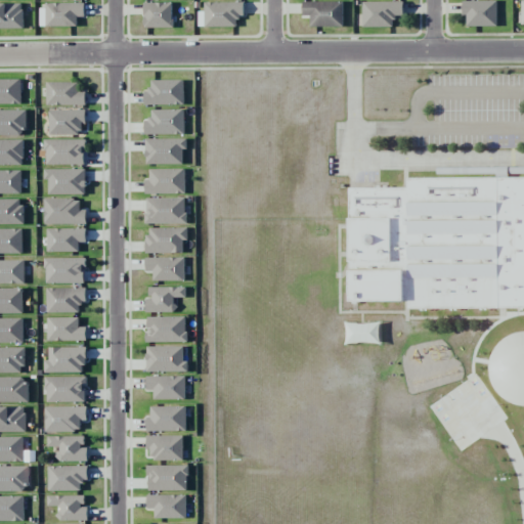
[(310,27),(344,27),(343,1),(303,2),(303,15),(310,15),(310,27)]
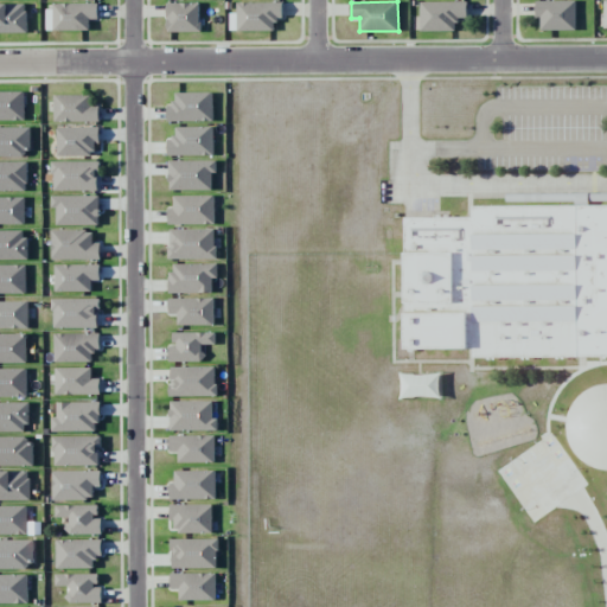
[(457,31),(457,18),(467,18),(467,1),(420,2),(421,31),(457,31)]
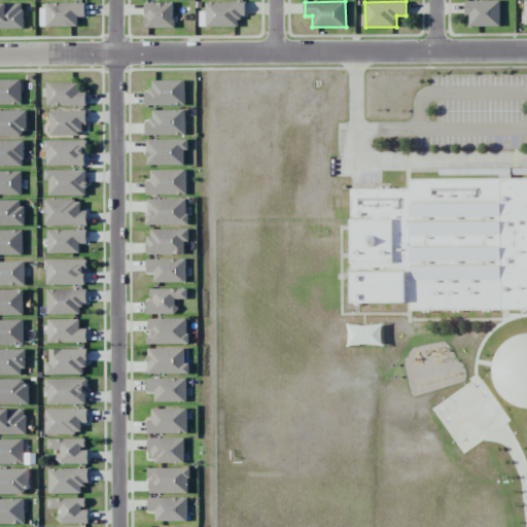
[(499,1),(465,1),(465,16),(469,16),(469,26),(500,26),(499,1)]
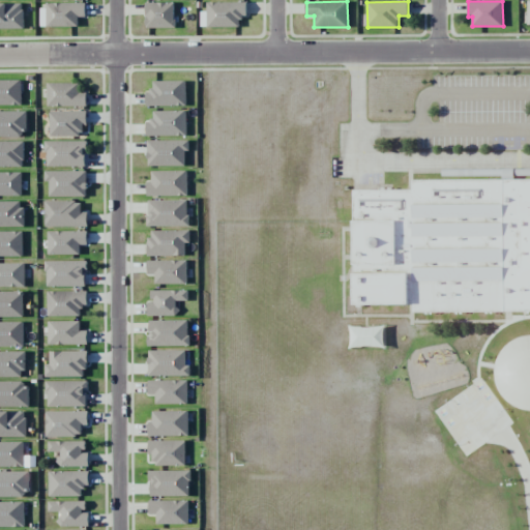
[(175,28),(175,2),(146,2),(146,28),(175,28)]
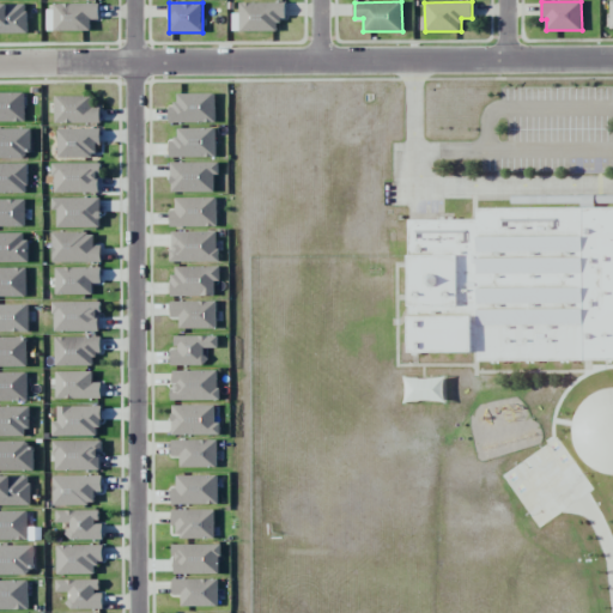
[(240,32),(278,31),(278,19),(286,19),(285,2),(238,4),(240,32)]
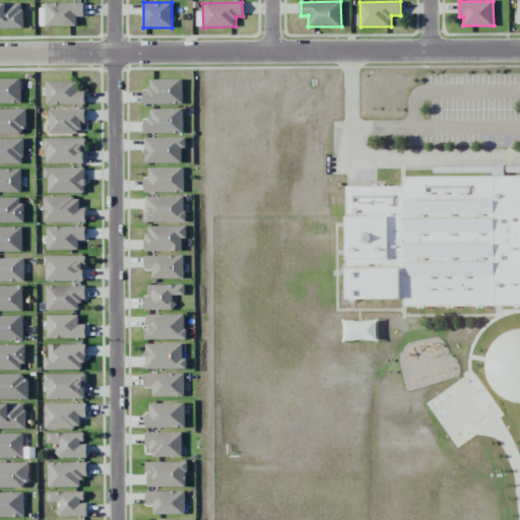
[(23,4),(0,3),(0,28),(22,28),(23,4)]
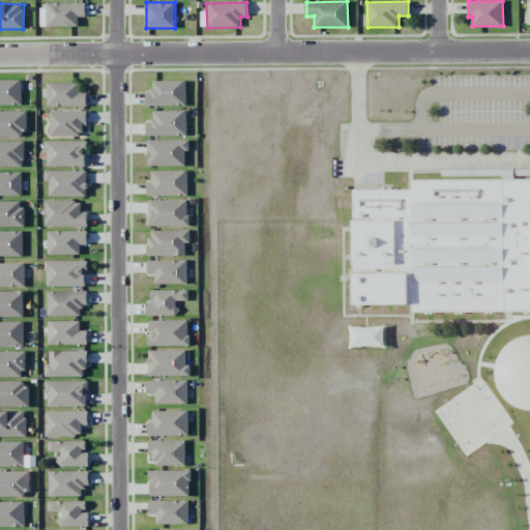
[(86,3),(47,3),(47,26),(79,27),(79,17),(86,17),(86,3)]
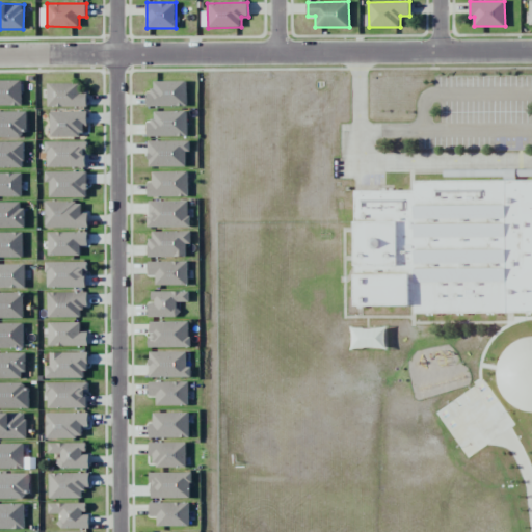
[(0,105),(22,105),(22,81),(0,80),(0,105)]
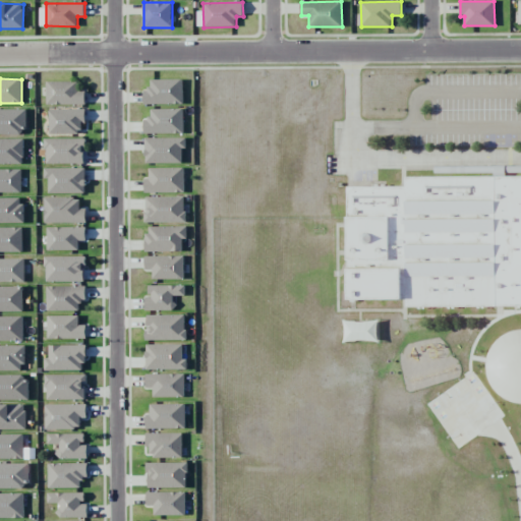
[(183,104),(182,79),(151,79),(151,89),(143,89),(143,104),(183,104)]
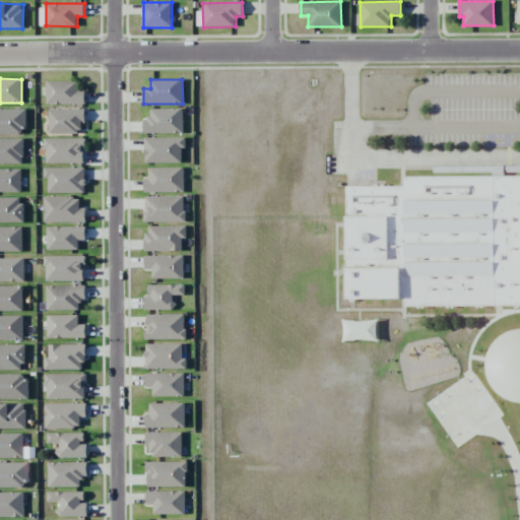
[(46,104),(85,105),(85,89),(78,89),(78,81),(47,81),(46,104)]
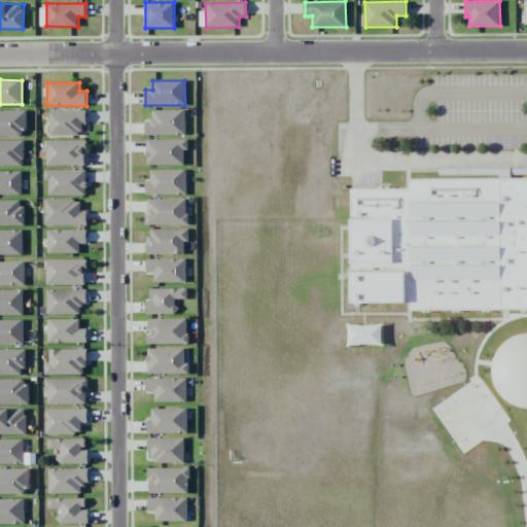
[(0,136),(21,136),(21,129),(27,129),(27,110),(0,110),(0,136)]
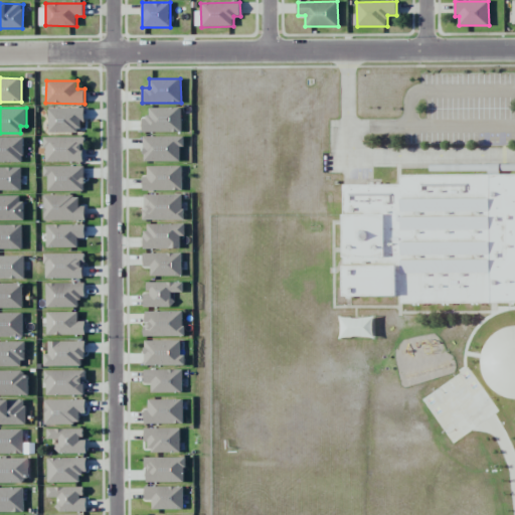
[(48,133),(79,132),(79,123),(84,123),(84,108),(48,108),(48,133)]
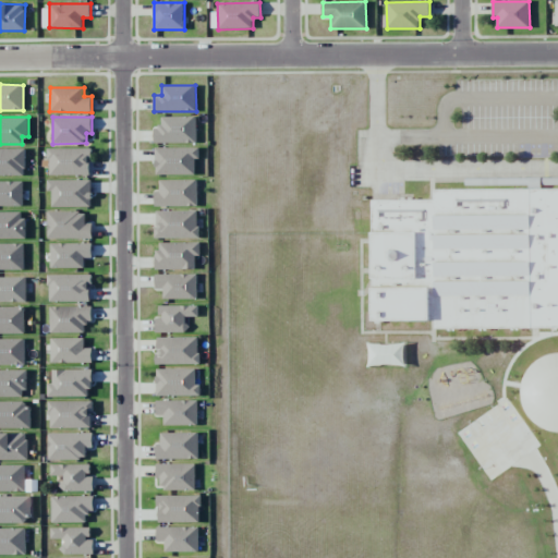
[(196,143),(196,117),(161,117),(161,126),(154,126),(154,144),(196,143)]
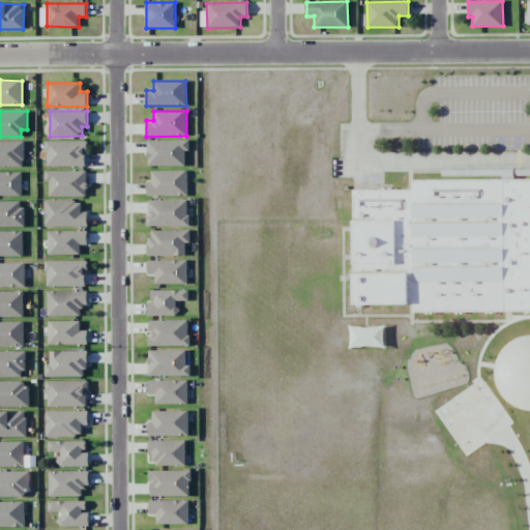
[(147,166),(184,167),(185,150),(188,150),(188,141),(148,140),(147,166)]
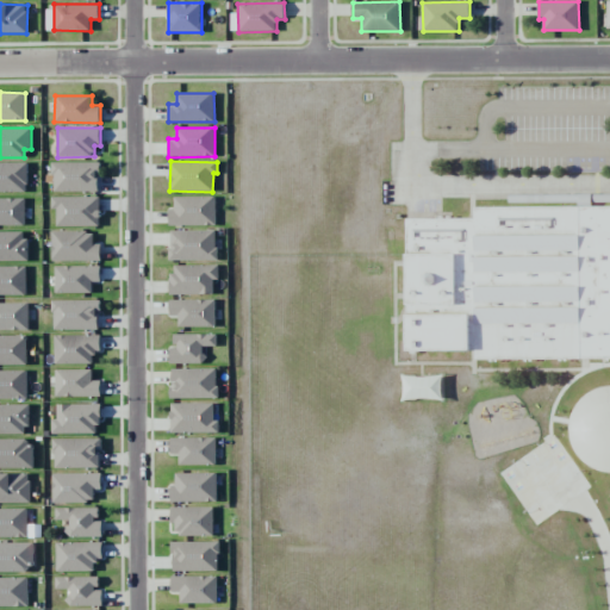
[(0,192),(27,192),(27,163),(0,162),(0,192)]
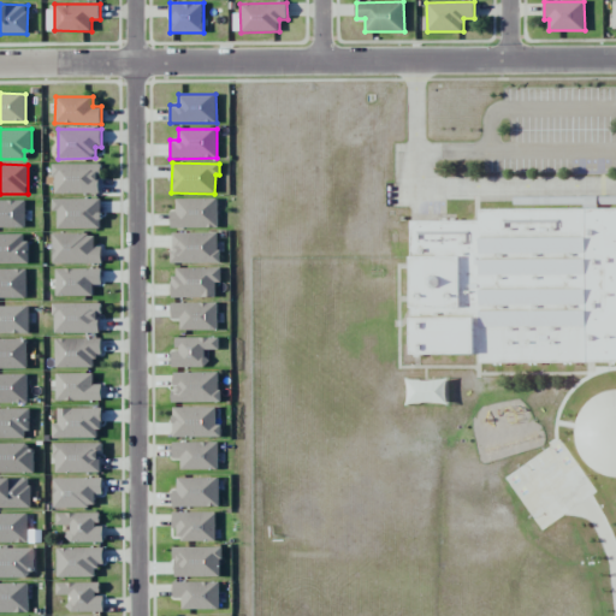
[(100,164),(53,164),(53,194),(100,194),(100,164)]
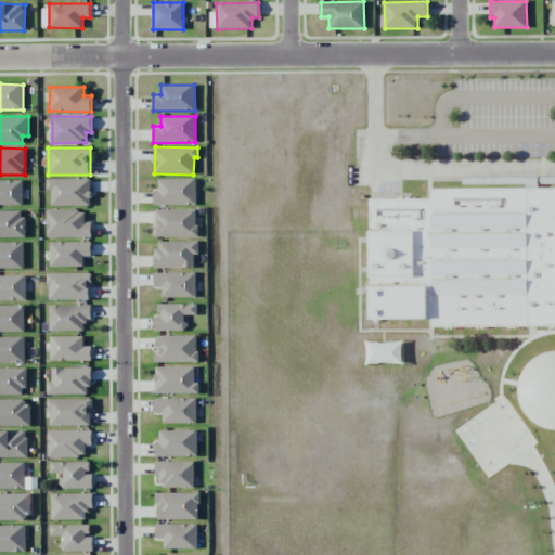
[(48,180),(48,190),(51,190),(51,206),(91,205),(91,179),(48,180)]
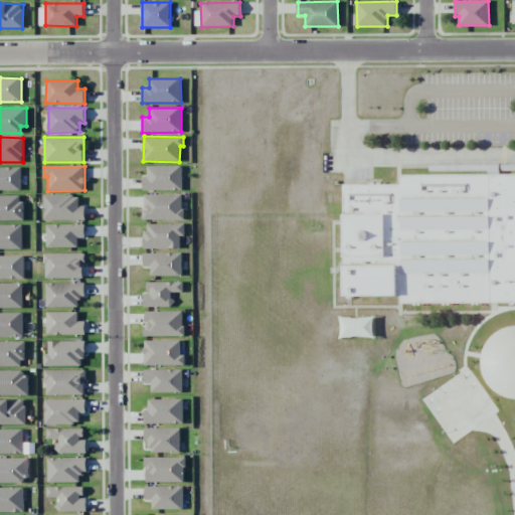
[(142,190),(182,190),(182,166),(147,166),(147,177),(142,177),(142,190)]
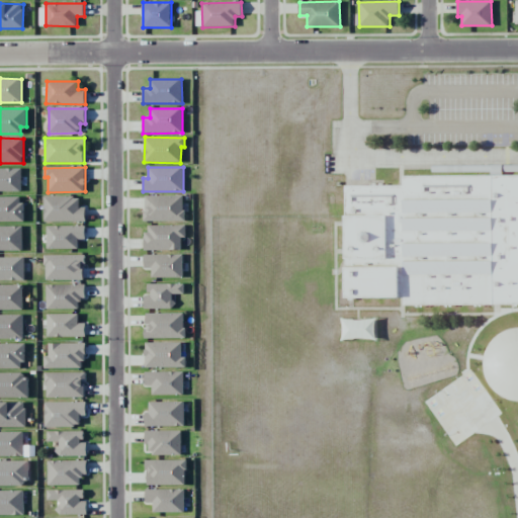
[(0,191),(21,191),(21,168),(0,168),(0,191)]
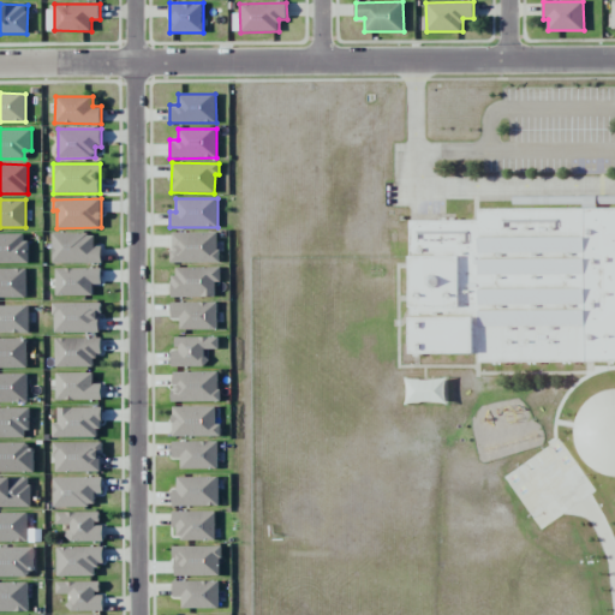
[(412,354),(479,353),(481,364),(614,359),(614,392),(575,408),(577,440),(591,475),(614,473),(614,207),(478,212),(478,220),(408,222),(412,354)]
